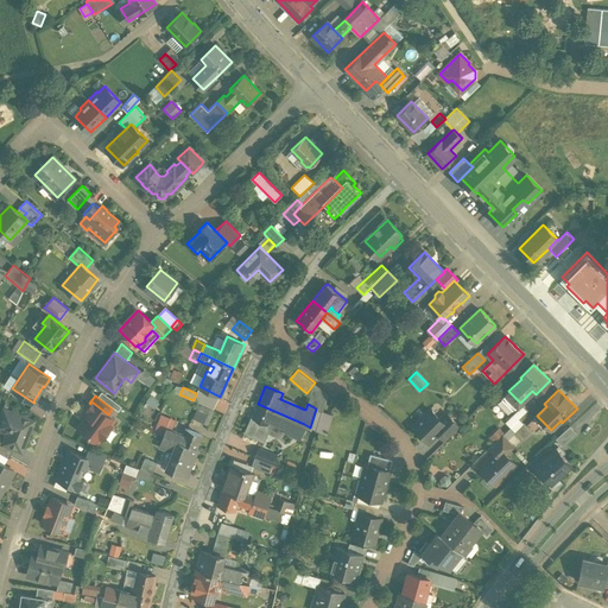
[(108,415),(92,401),(90,404),(84,412),(88,416),(80,428),(97,442),(101,437),(102,437),(103,436),(102,436),(111,425),(112,424),(111,424),(114,419),(108,415)]
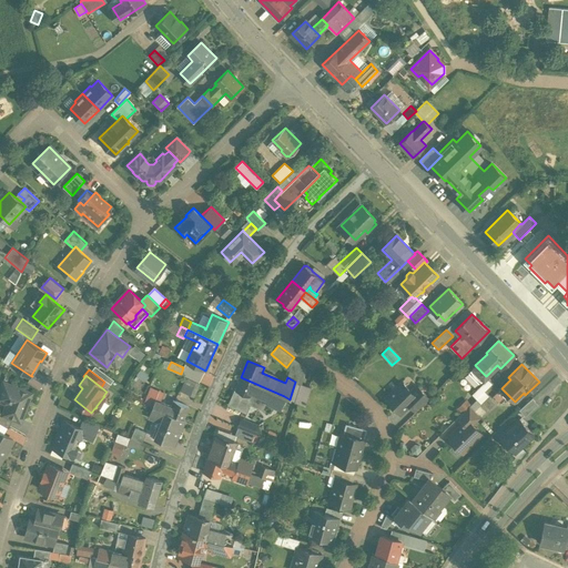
[(200,383),(188,377),(185,382),(191,385),(198,387),(200,383)]
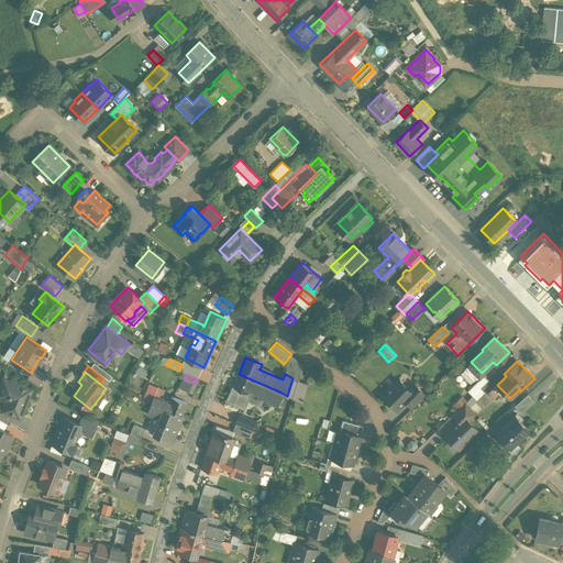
[(239,374),(227,401),(244,409),(245,408),(242,407),(246,396),(262,404),(264,397),(277,404),(282,393),(239,374)]
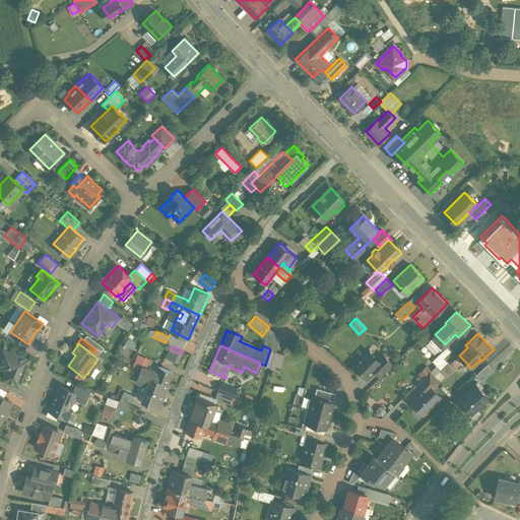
[(446,348),(433,362),(437,365),(444,358),(444,356),(449,351),(446,348)]
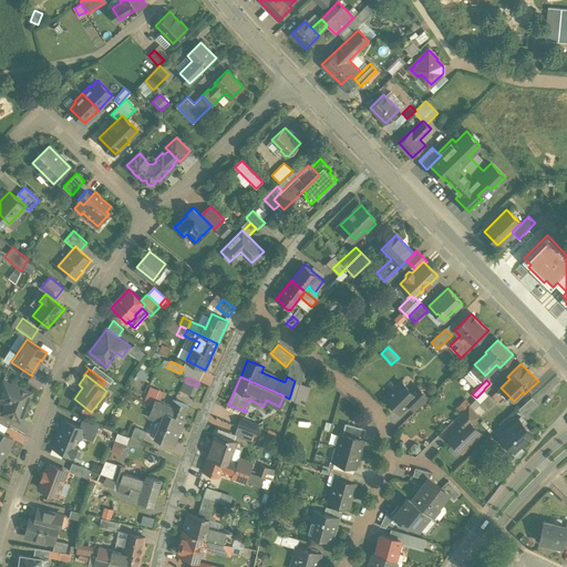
[(31,392),(4,381),(0,391),(0,394),(10,399),(4,412),(3,413),(13,416),(21,420),(31,392)]
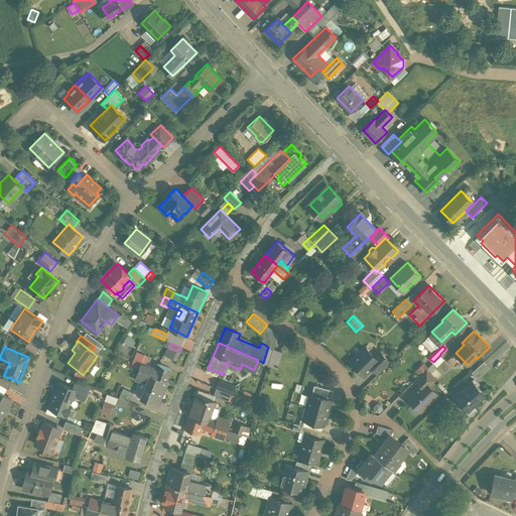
[(365,347),(351,361),(364,375),(371,368),(378,361),(377,360),(365,347)]
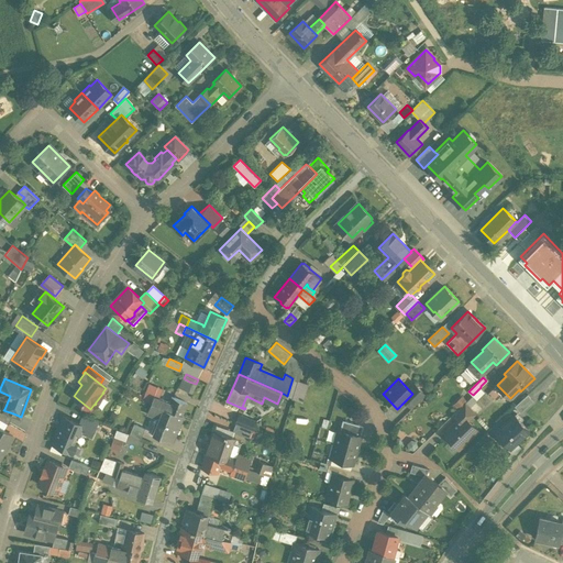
[(196,384),(189,382),(186,389),(192,392),(196,384)]
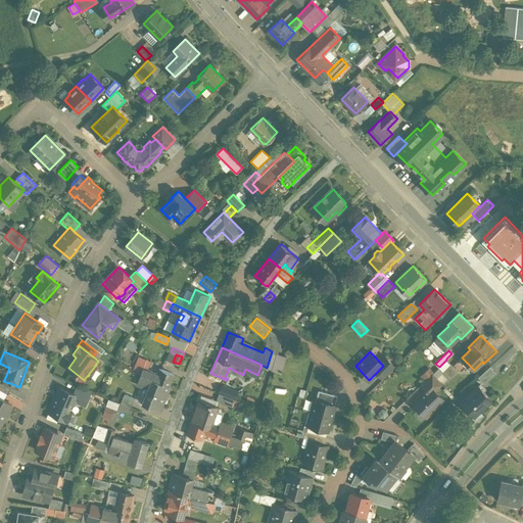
[(383,366),(376,373),(383,379),(395,367),(388,359),(382,365),(383,366)]
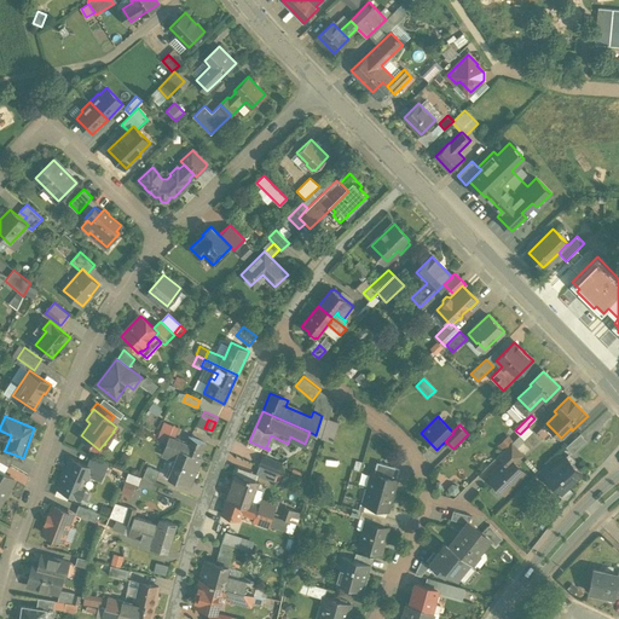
[(520,434),(512,443),(518,447),(534,431),(528,426),(520,434)]
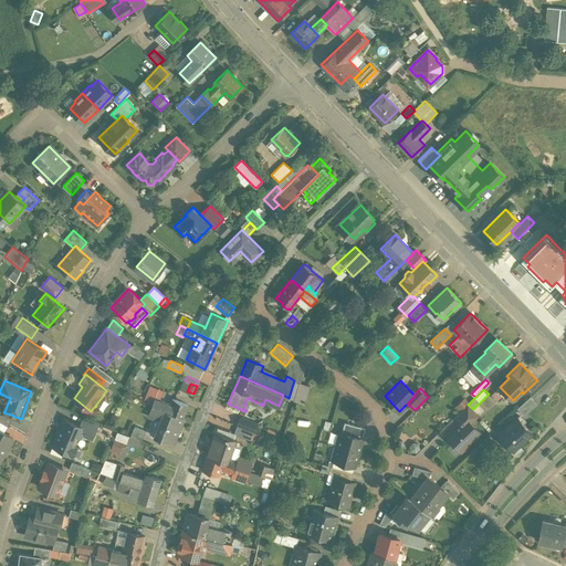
[(155,398),(147,395),(144,401),(153,405),(155,398)]
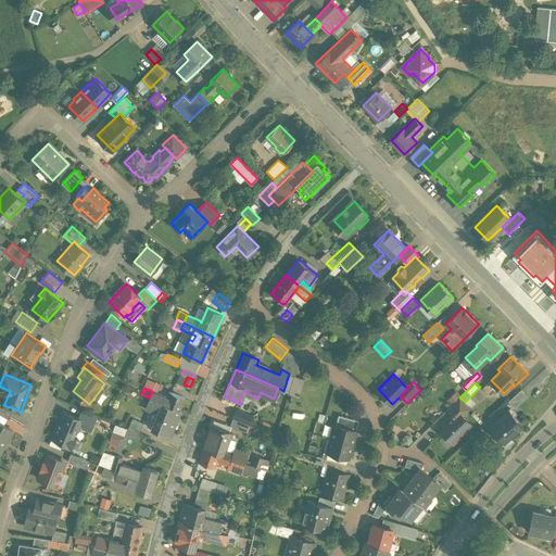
[(521,389),(508,401),(514,407),(527,395),(521,389)]
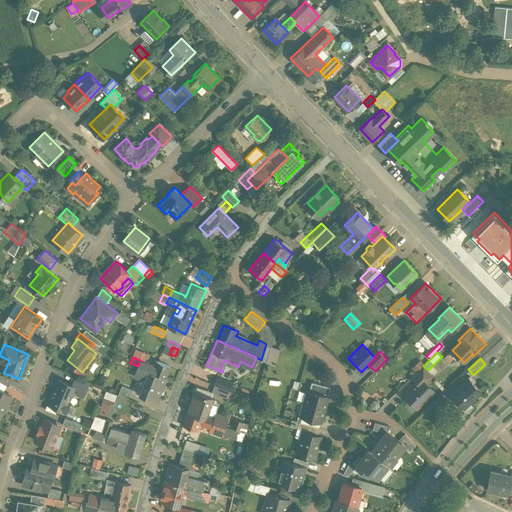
[(170,366),(156,361),(154,366),(140,360),(138,366),(166,378),(170,366)]
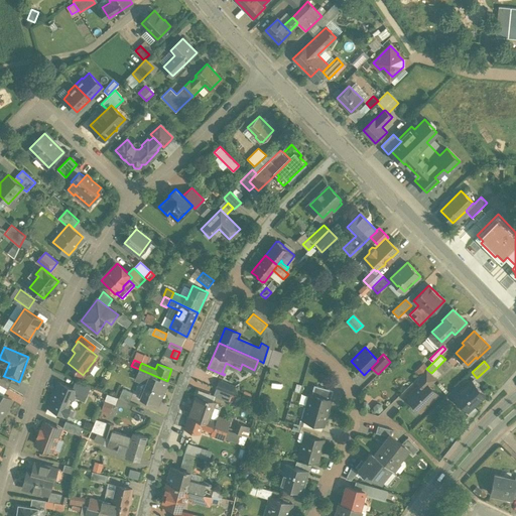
[(167,381),(139,369),(135,379),(147,383),(141,398),(157,404),(167,381)]
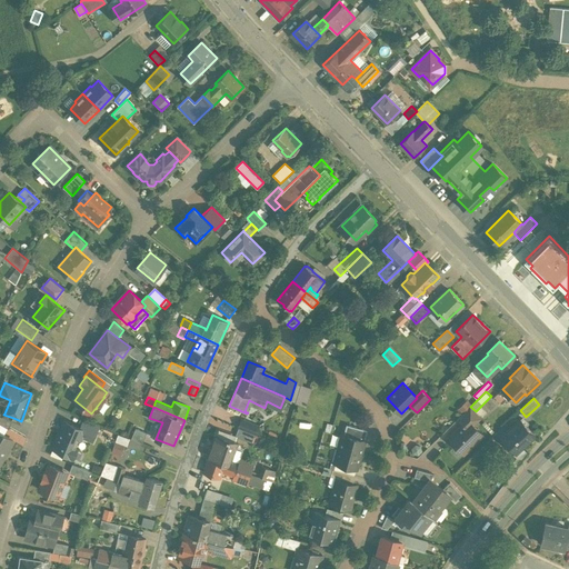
[(476,411),(470,407),(458,418),(465,425),(468,420),(473,426),(481,418),(476,411)]
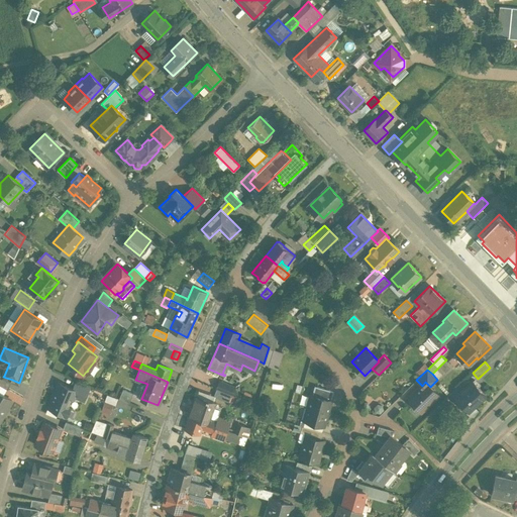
[(4,376),(0,375),(0,384),(8,390),(12,380),(3,377),(4,376)]
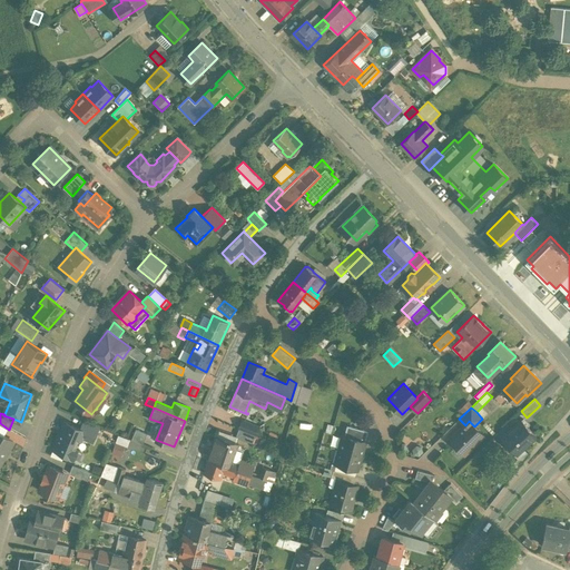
[(99,425),(84,420),(80,429),(85,430),(82,438),(92,442),(99,425)]
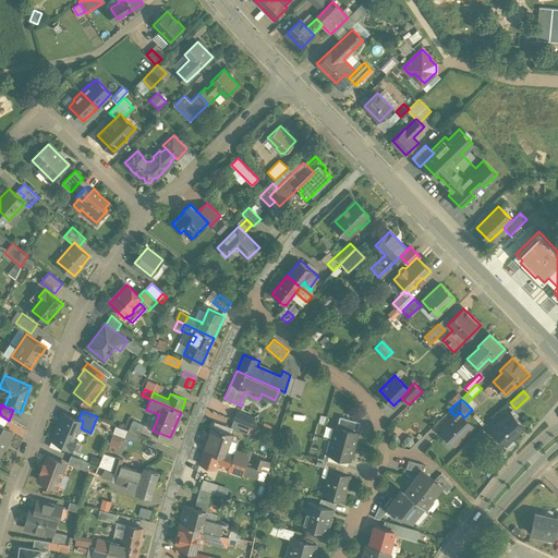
[(510,411),(492,428),(506,445),(525,426),(510,411)]
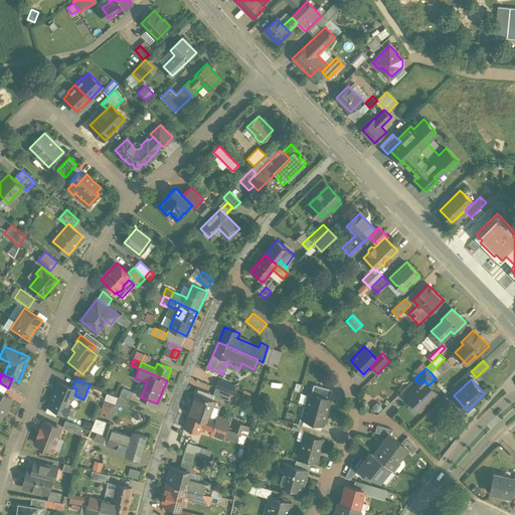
[(233,385),(219,380),(216,387),(231,393),(233,385)]
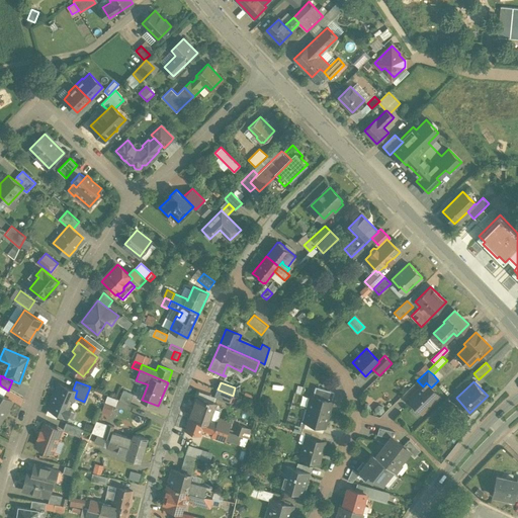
[(423,386),(409,400),(422,413),(439,396),(431,387),(426,382),(423,386)]
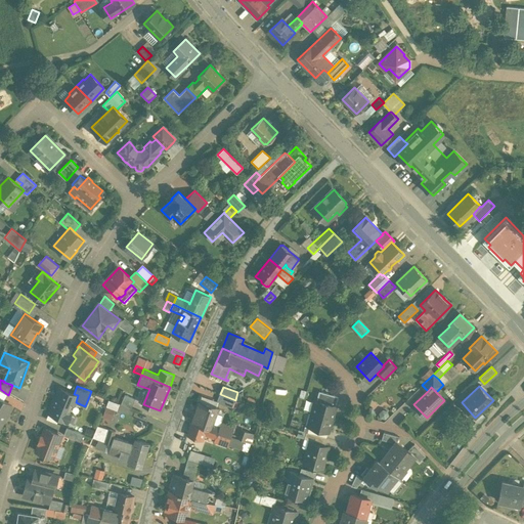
[(74,394),(61,389),(60,392),(58,391),(52,405),(54,406),(55,409),(58,410),(61,409),(67,411),(69,410),(73,403),(74,404),(76,402),(78,395),(74,394)]
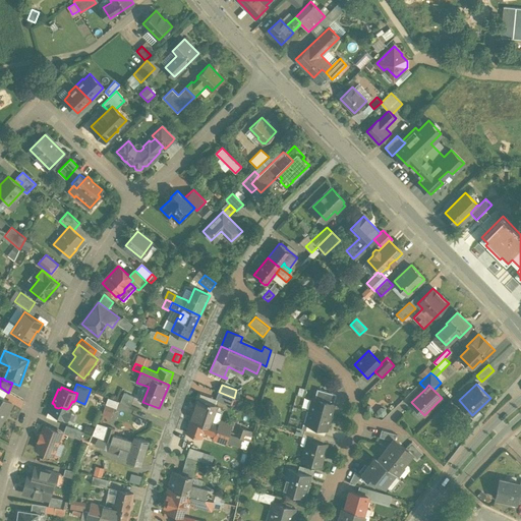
[(337,394),(317,389),(314,398),(334,404),(337,394)]
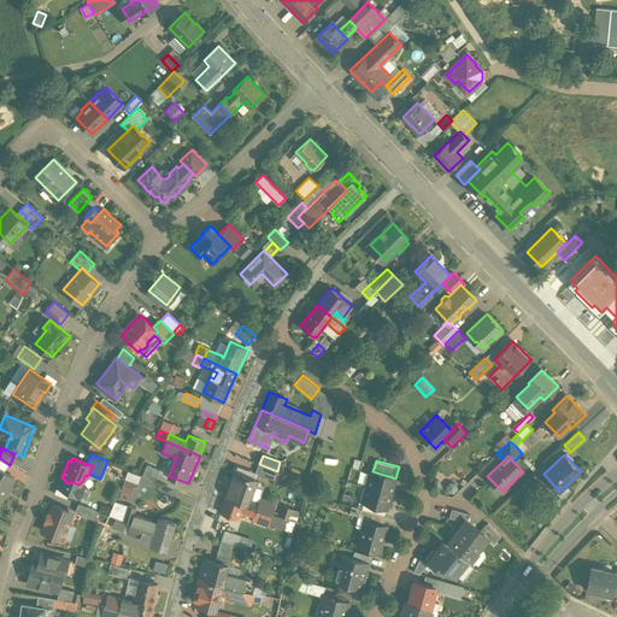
[(159,469),(147,464),(142,476),(154,481),(159,469)]
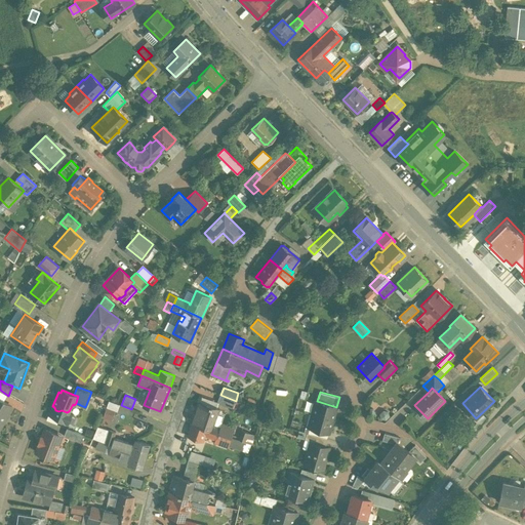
[(236,401),(220,395),(217,402),(233,408),(236,401)]
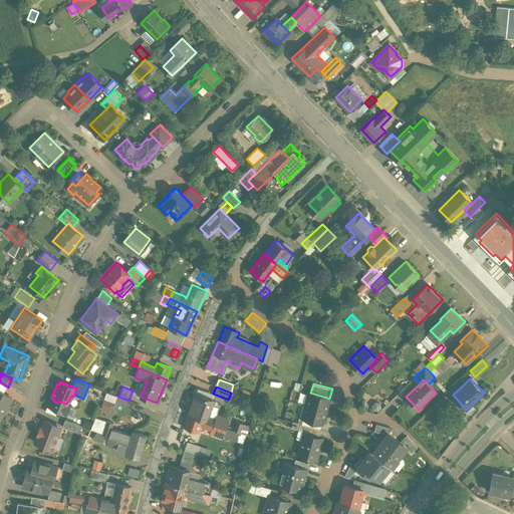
[(0,418),(12,398),(0,391),(0,418)]
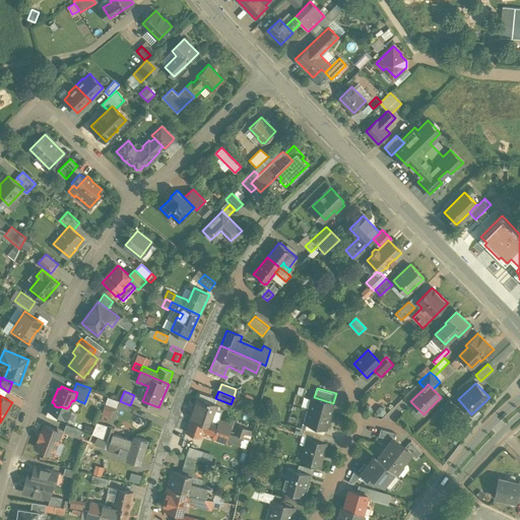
[(333,403),(314,397),(309,409),(329,415),(333,403)]
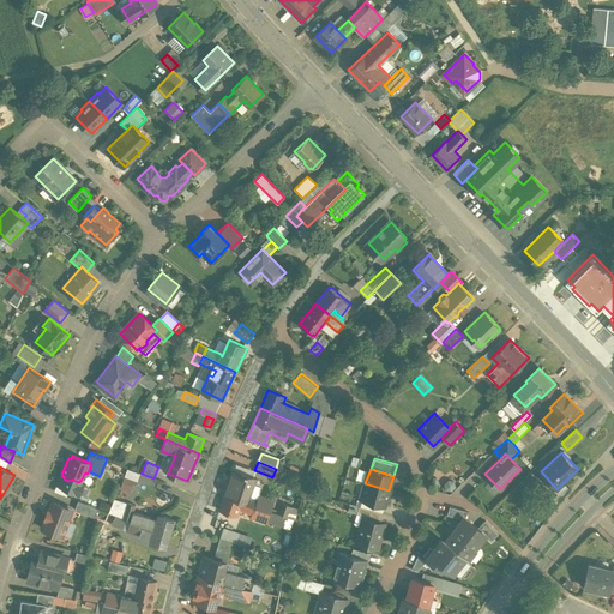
[(234,470),(224,495),(256,507),(258,500),(258,499),(248,497),(254,477),(247,475),(234,470)]
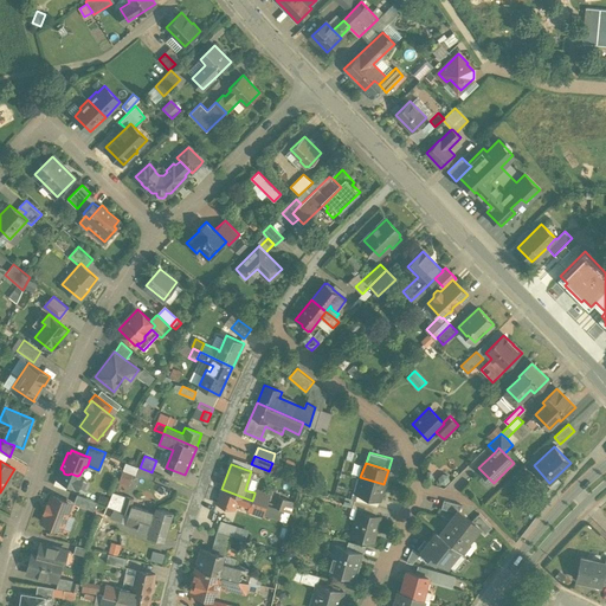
[(384,484),(360,477),(358,492),(367,496),(380,500),(384,484)]
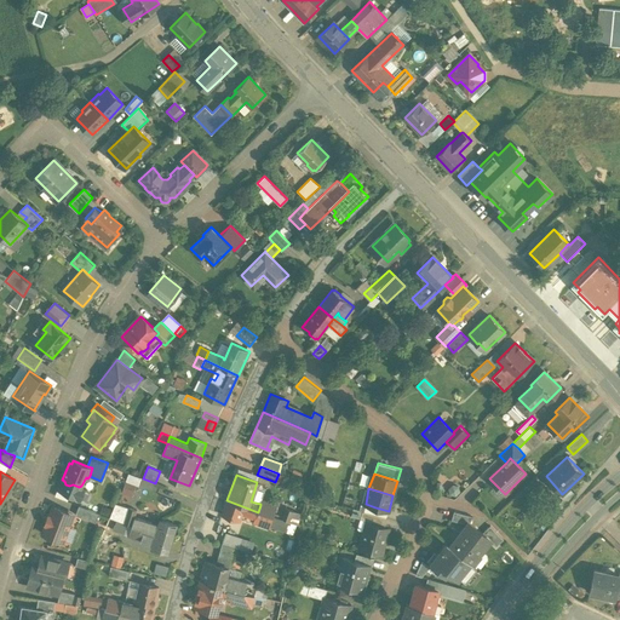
[(258,512),(227,500),(222,515),(240,521),(242,514),(256,518),(254,523),(269,528),(273,517),(258,512)]
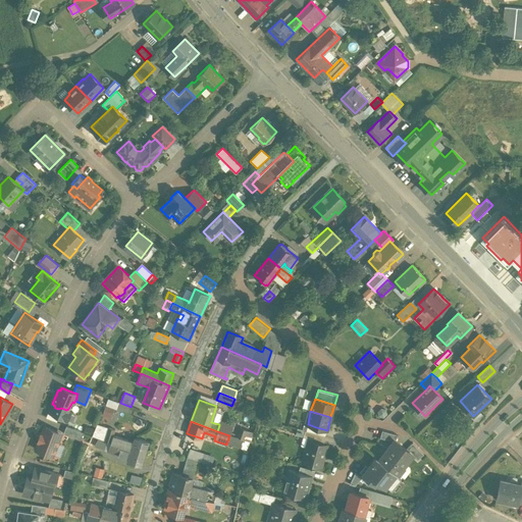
[(233,425),(220,421),(219,424),(219,425),(217,431),(229,435),(233,425)]
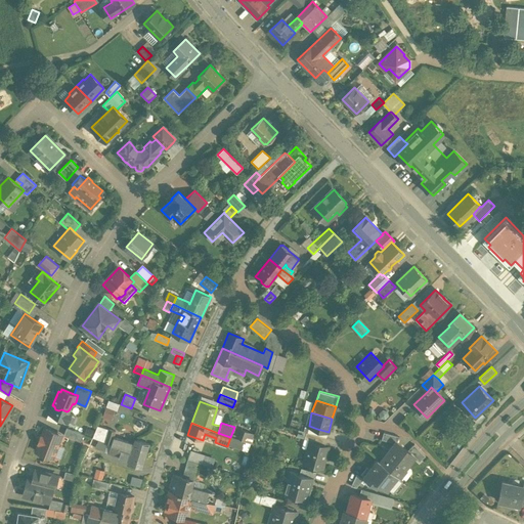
[(116,431),(98,425),(93,437),(98,439),(108,443),(112,444),(114,437),(116,431)]
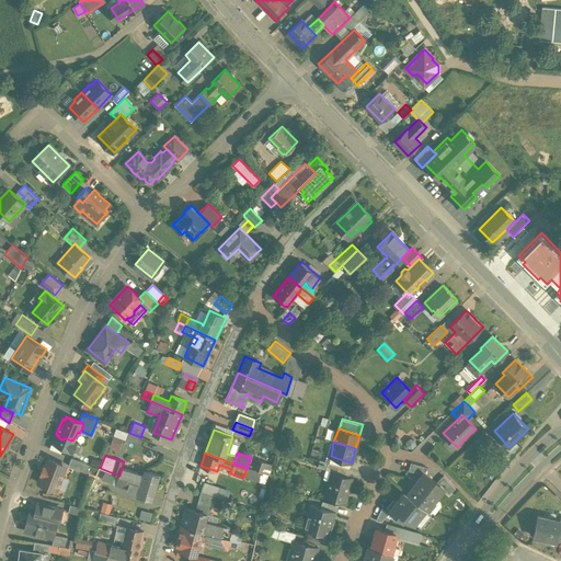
[(340,459),(331,456),(329,462),(338,465),(340,459)]
